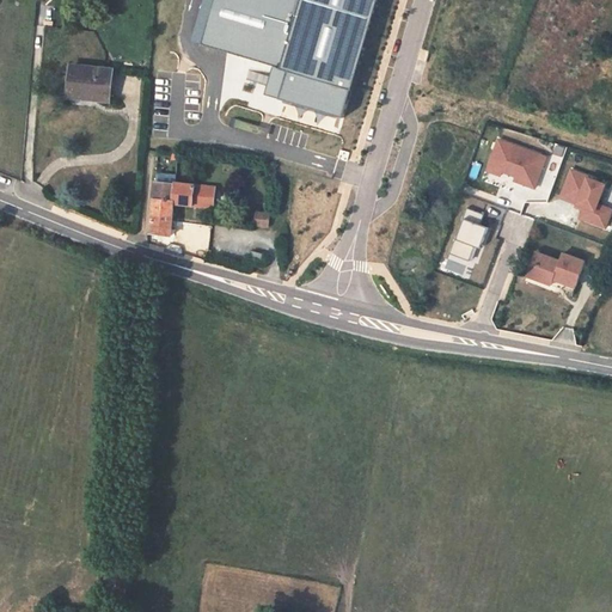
[(214,0),(202,44),(271,67),(265,95),(342,117),(374,0),(214,0)]
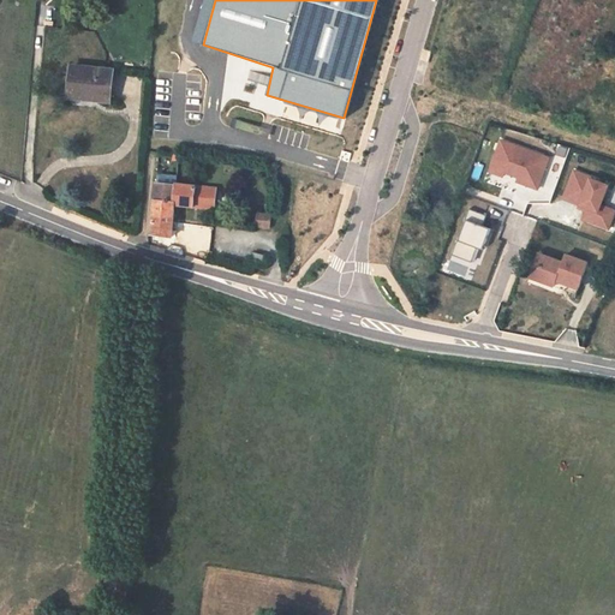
[(73,66),(71,94),(99,96),(97,101),(109,102),(113,70),(73,66)]
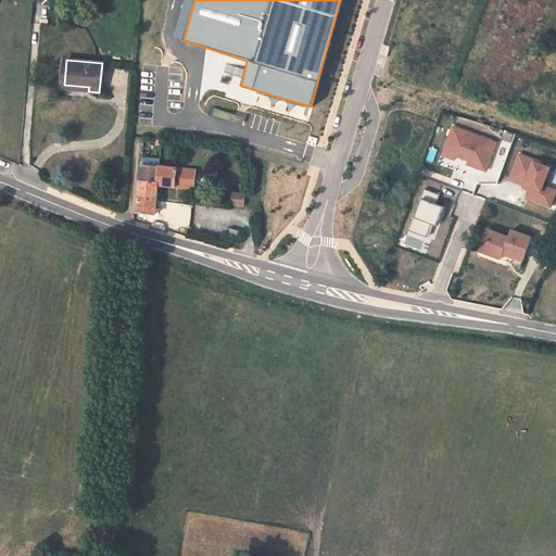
[(498,142),(453,126),(442,155),(456,161),(457,158),(469,162),(468,165),(488,173),(498,142)]
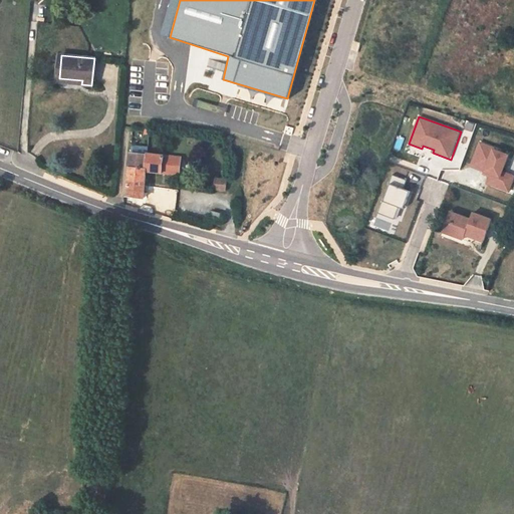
[(496,148),(479,142),(470,167),(484,173),(483,175),(490,177),(486,185),(509,194),(513,181),(513,175),(510,174),(508,179),(503,177),(511,155),(495,150),(496,148)]
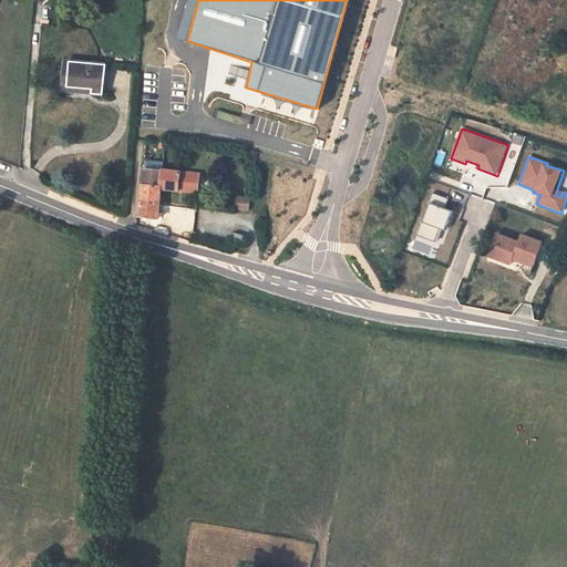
[(200,173),(145,169),(144,186),(162,188),(162,189),(198,193),(200,173)]
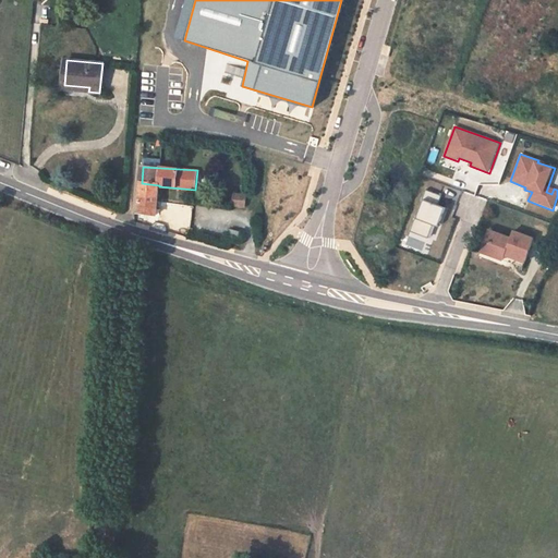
[(159,185),(142,183),(138,213),(157,215),(158,202),(159,186),(159,185)]
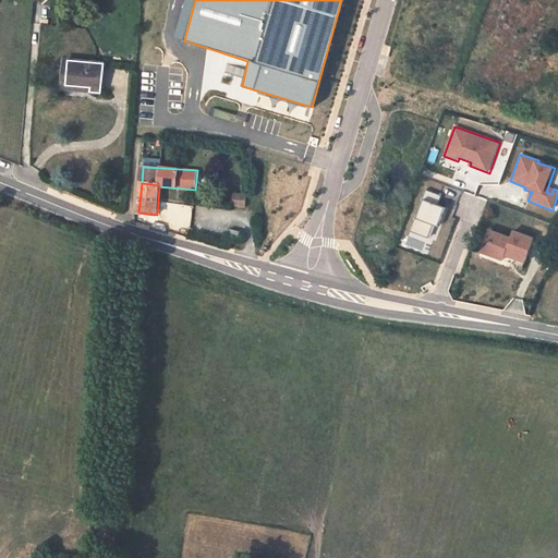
[(443,196),(426,190),(411,232),(429,239),(434,226),(438,227),(445,209),(439,206),(443,196)]
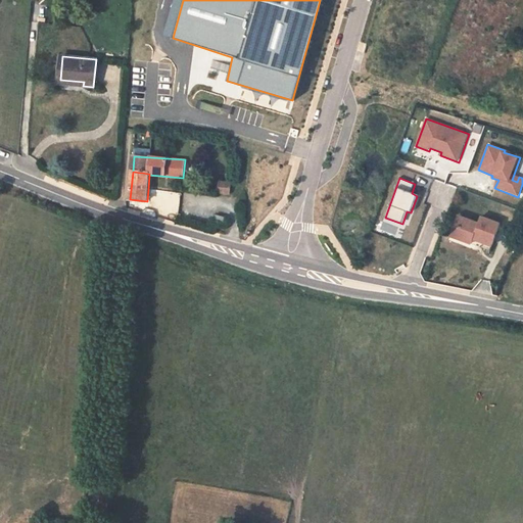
[(232,182),(221,181),(220,192),(231,193),(232,182)]
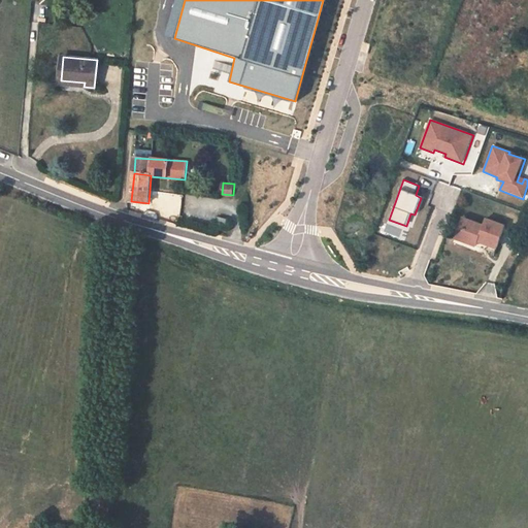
[(230,220),(219,217),(217,222),(228,225),(230,220)]
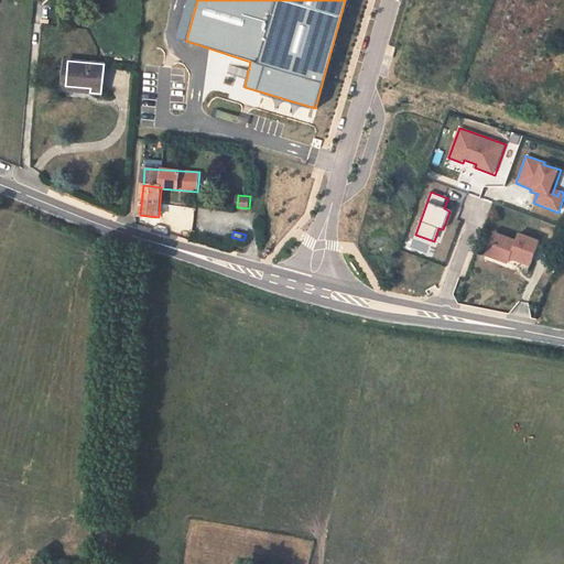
[(487,255),(494,257),(501,235),(495,232),(487,255)]
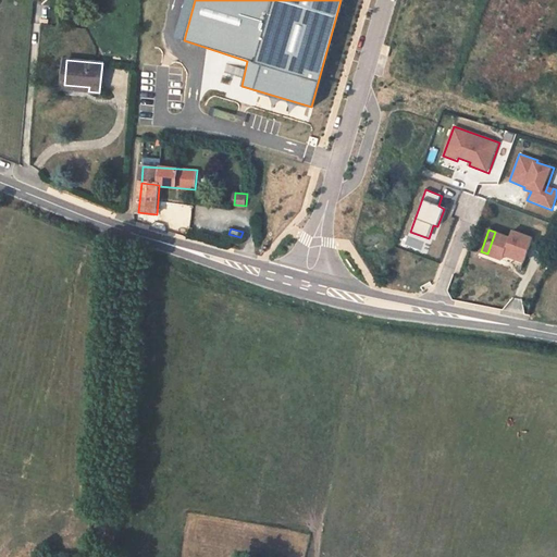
[(510,237),(495,232),(487,254),(502,259),(504,255),(523,261),(532,238),(512,231),(510,237)]
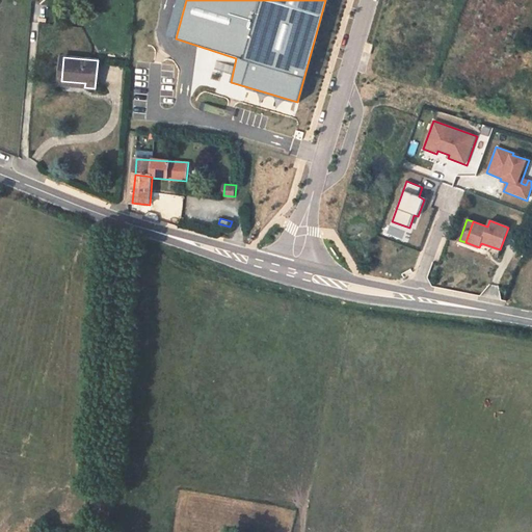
All buildings are outlined.
